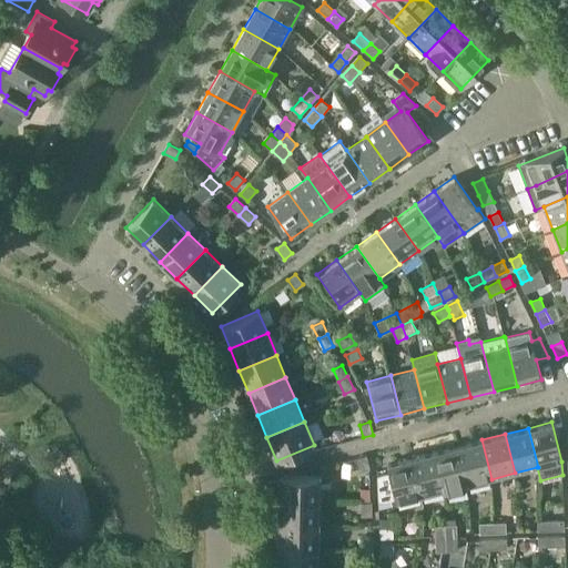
[(482,439),(458,445),(468,485),(492,479),(482,439)]
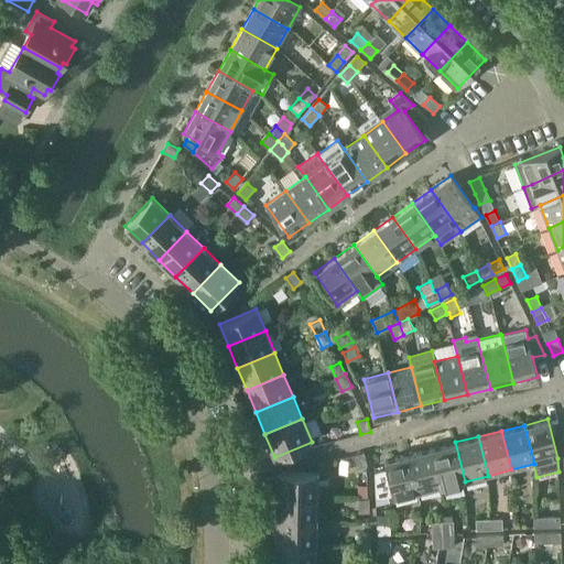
[(465,481),(455,442),(432,448),(442,485),(442,487),(465,481)]
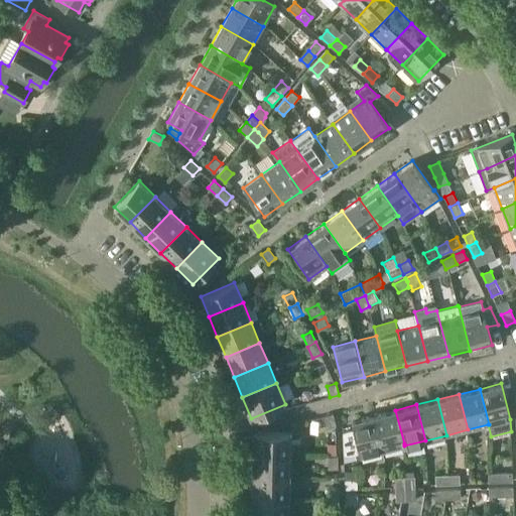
[(404,443),(395,410),(374,415),(383,450),(404,445),(404,443)]
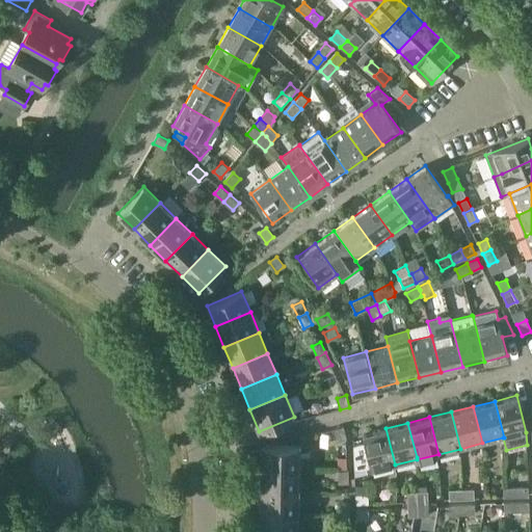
[(347,439),(344,427),(335,429),(338,441),(347,439)]
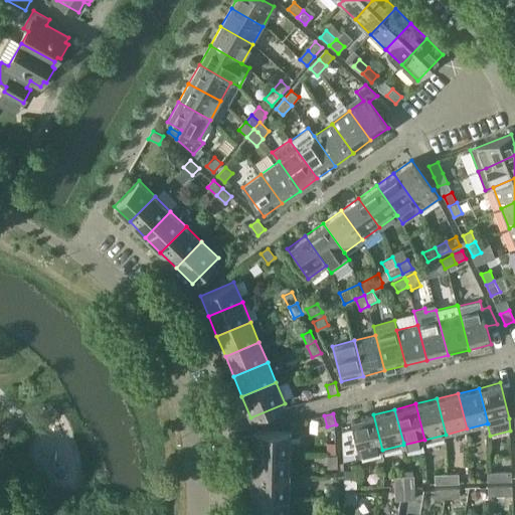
[(351,420),(353,427),(343,430),(345,452),(358,449),(360,456),(382,450),(373,414),(351,420)]
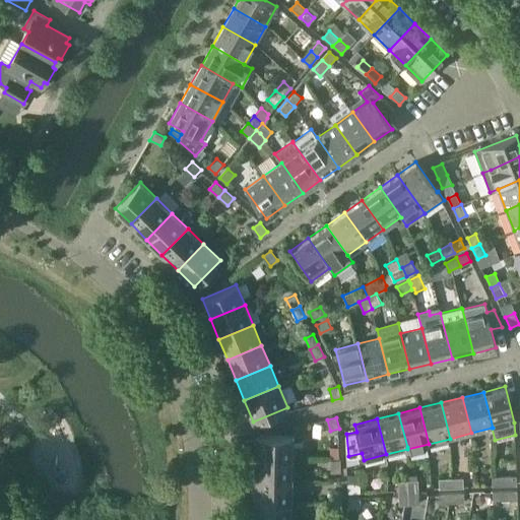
[(256,436),(255,458),(293,459),(293,437),(256,436)]
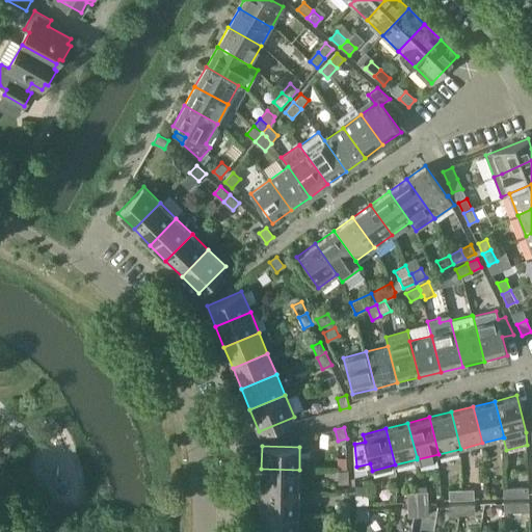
[(298,491),(299,470),(261,469),(261,491),(298,491)]
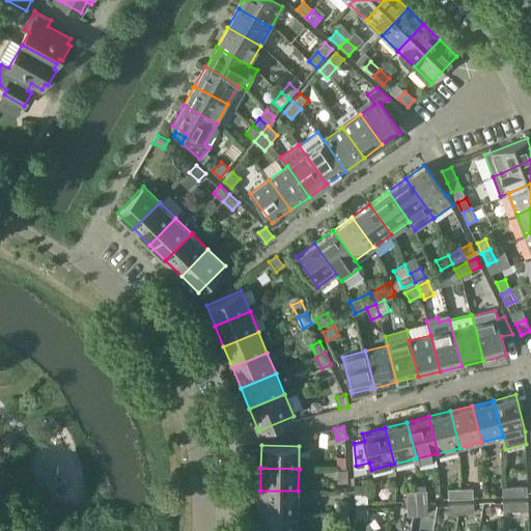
[(347,470),(338,470),(338,482),(347,481),(347,470)]
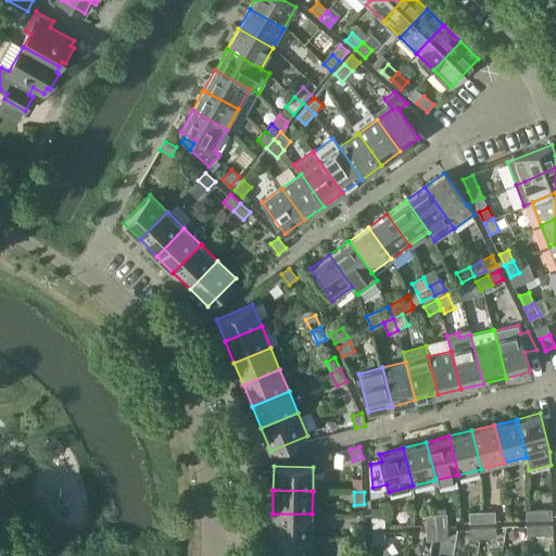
[(371,508),(371,517),(384,516),(384,507),(371,508)]
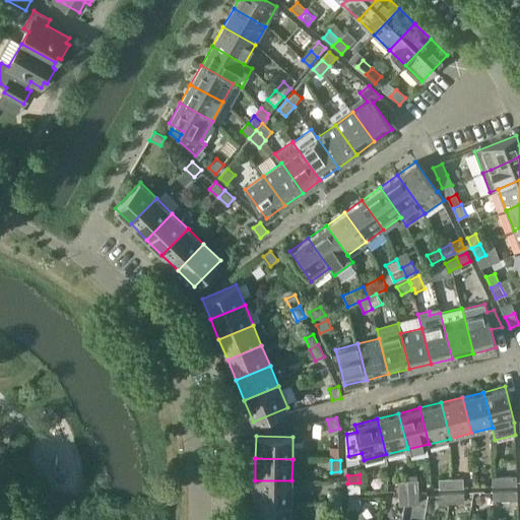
[(504,476),(505,485),(517,485),(516,475),(504,476)]
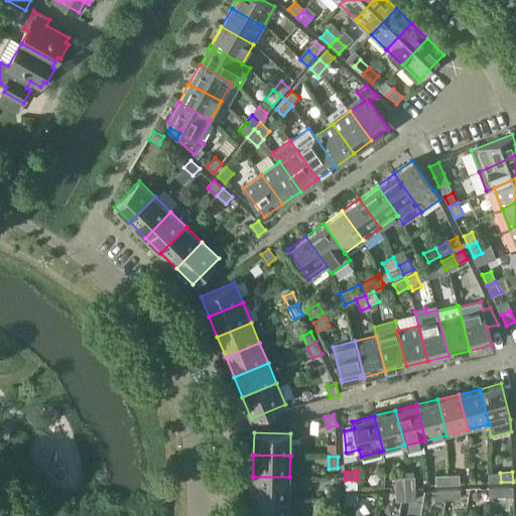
[(489,483),(501,482),(500,473),(488,473),(489,483)]
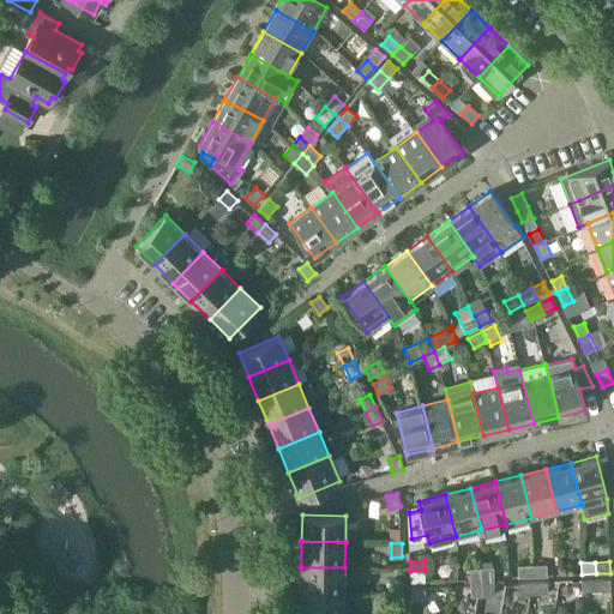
[(548,576),(547,564),(534,565),(534,577),(548,576)]
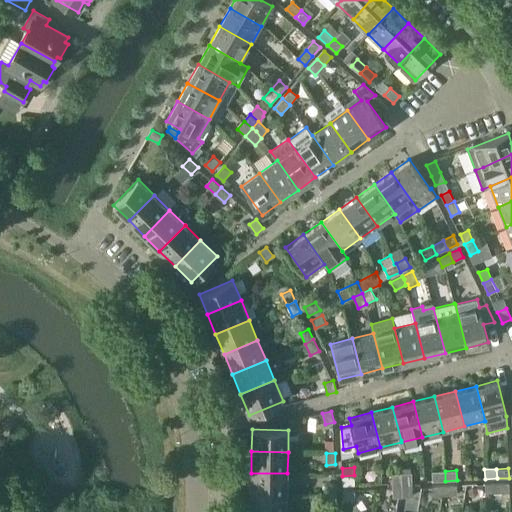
[(445,481),(445,471),(432,472),(432,481),(445,481)]
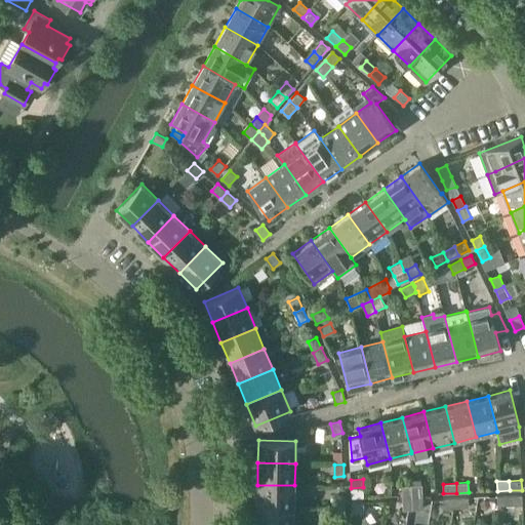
[(294,508),(294,485),(257,485),(256,507),(294,508)]
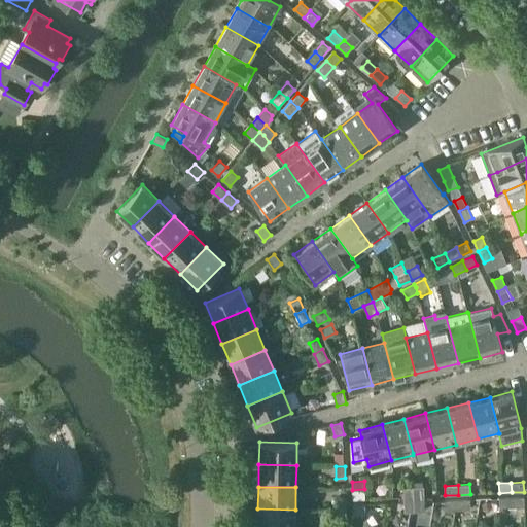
[(415,487),(403,487),(403,499),(415,498),(415,487)]
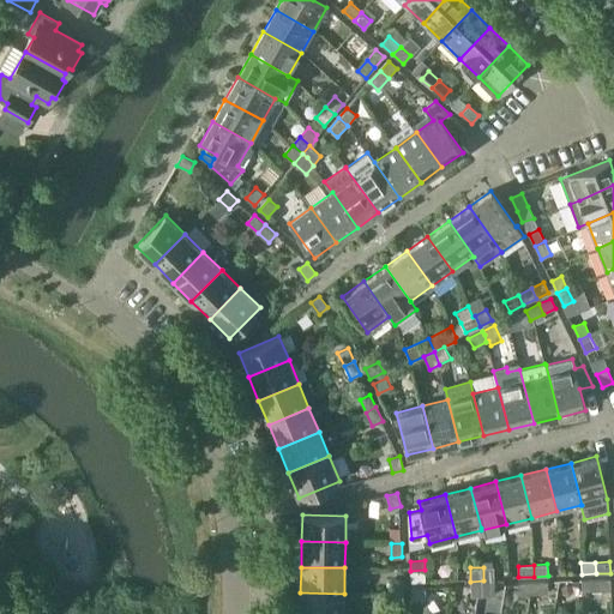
[(483,567),(483,581),(494,581),(494,567),(483,567)]
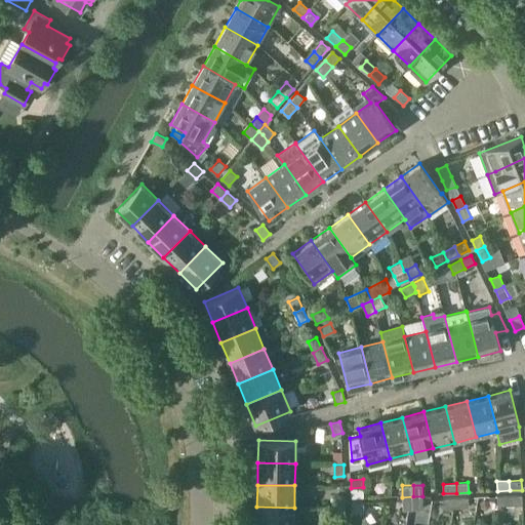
[(364,496),(363,487),(351,488),(352,497),(364,496)]
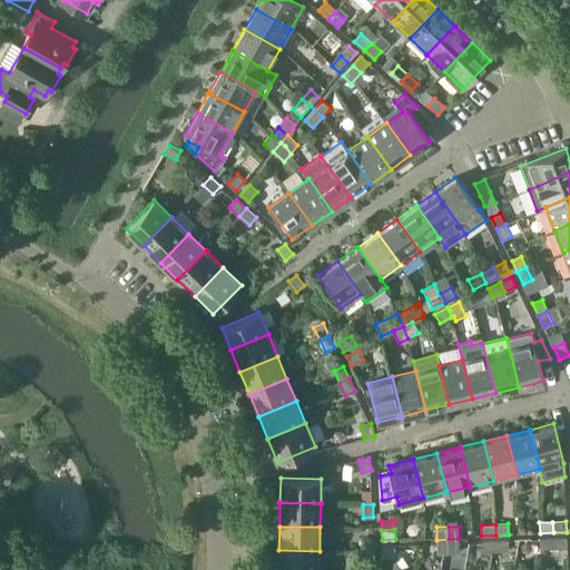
[(541,549),(553,549),(553,538),(540,539),(541,549)]
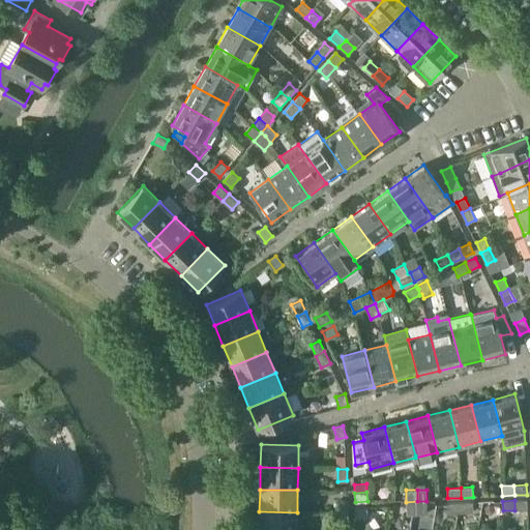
[(527,500),(514,500),(514,510),(527,509),(527,500)]
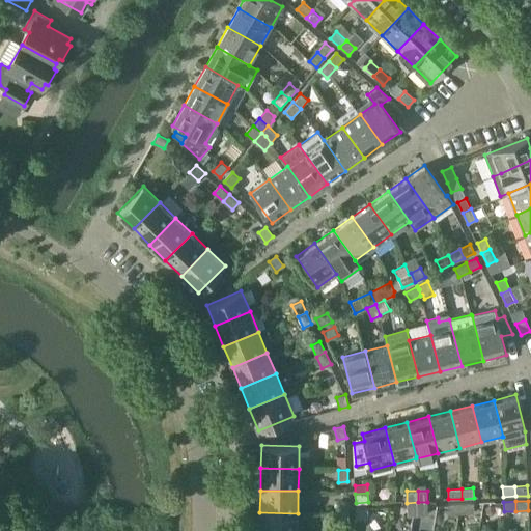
[(339,502),(339,514),(350,513),(348,502),(339,502)]
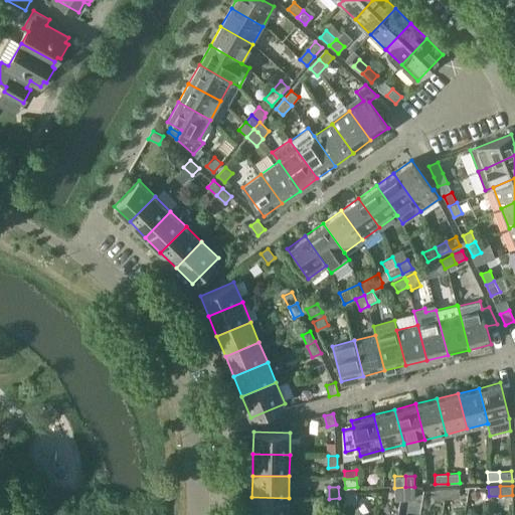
[(395,500),(405,500),(405,487),(394,488),(395,500)]
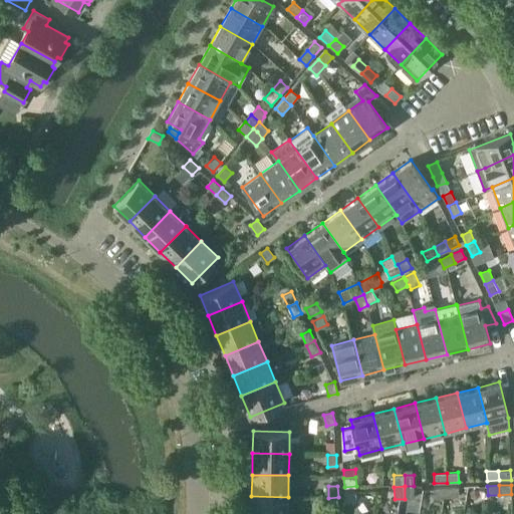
[(414,486),(405,486),(405,499),(415,498),(414,486)]
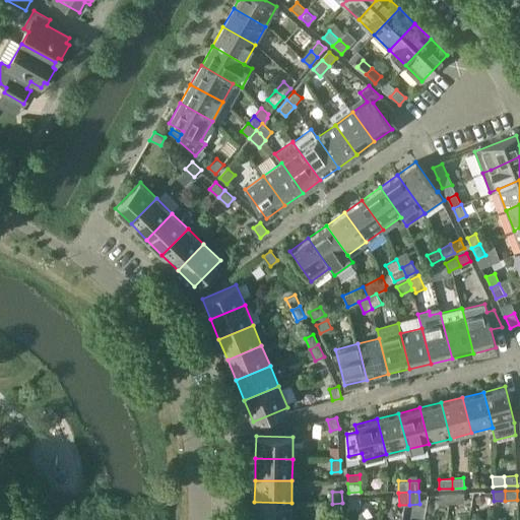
[(440,504),(453,503),(453,493),(440,494),(440,504)]
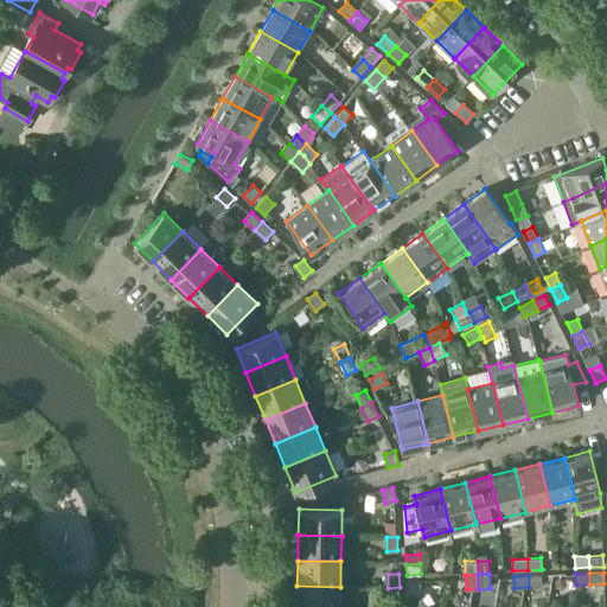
[(542,575),(529,575),(529,587),(542,586),(542,575)]
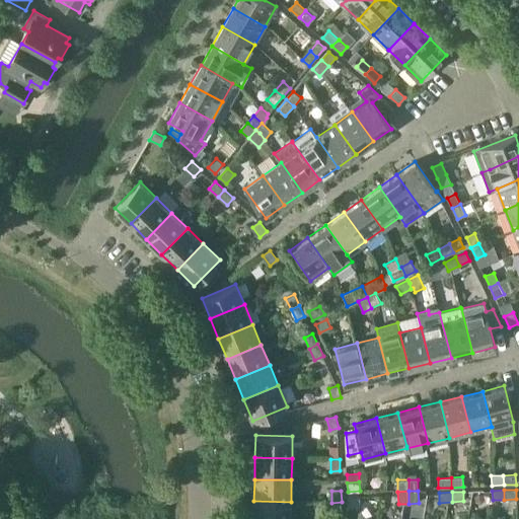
[(348,497),(348,506),(360,506),(360,497),(348,497)]
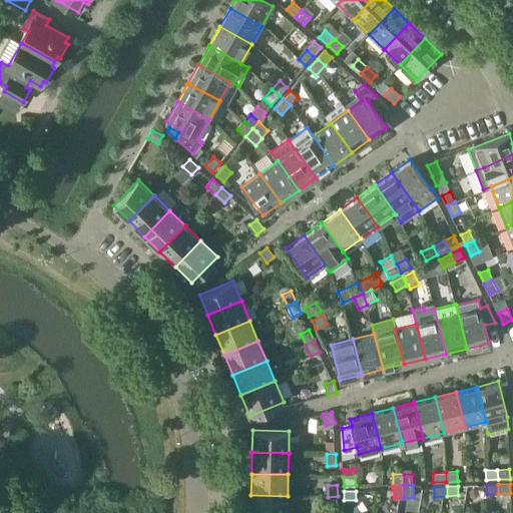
[(287,512),(288,496),(250,495),(250,512),(287,512)]
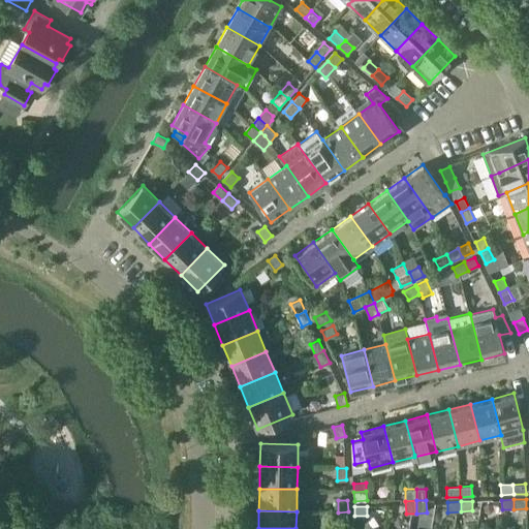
[(348,524),(348,511),(338,512),(339,525),(348,524)]
